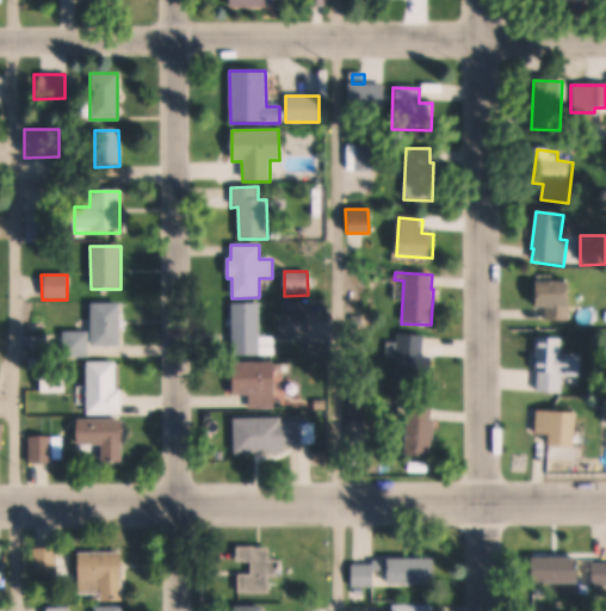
[(538,283),(569,282),(570,321),(544,321),(544,308),(538,308),(538,283)]
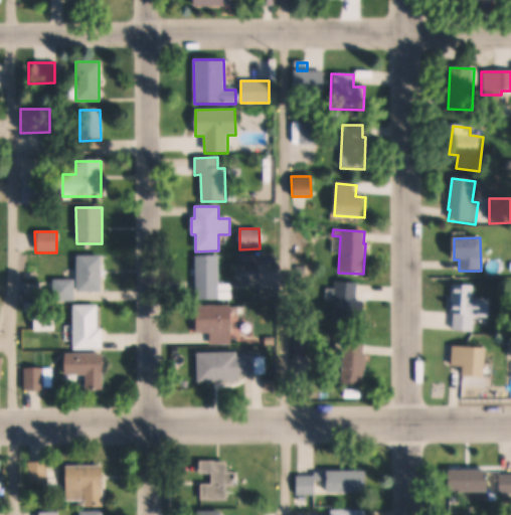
[(75,255),(101,255),(102,290),(76,290),(75,255)]
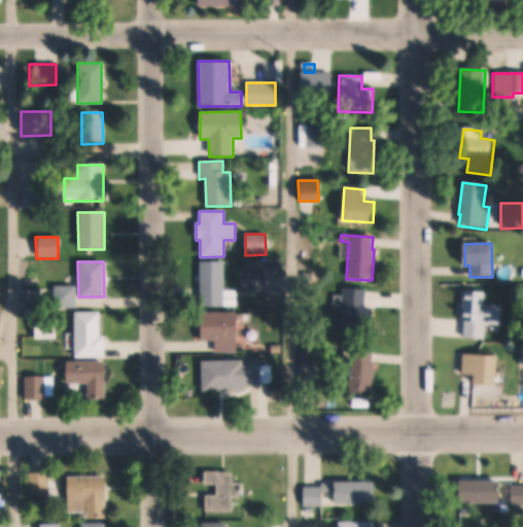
[(223,261),(223,291),(235,290),(235,307),(201,307),(200,262),(223,261)]
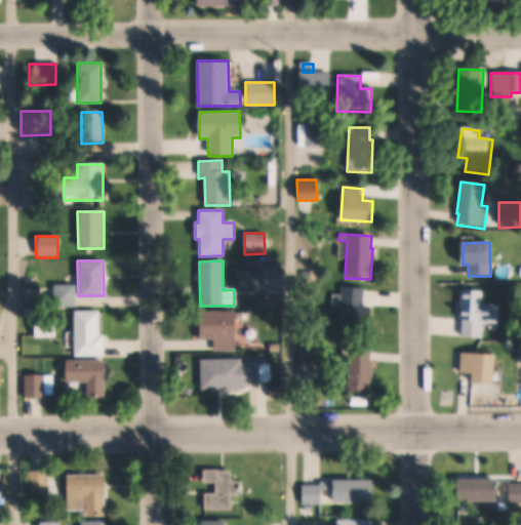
[(240,271),(265,271),(265,291),(240,291),(240,271)]
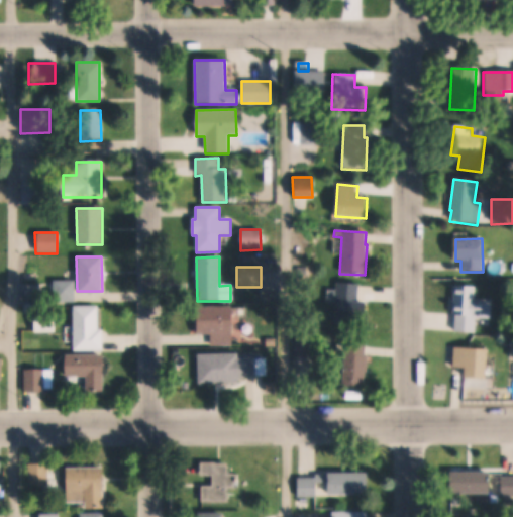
[(52,280),(74,279),(74,301),(53,301),(52,280)]
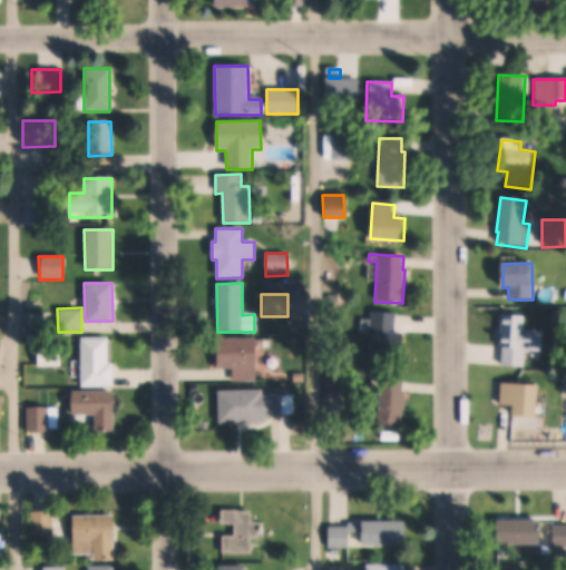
[(408,334),(407,352),(373,350),(376,313),(394,314),(392,333),(408,334)]
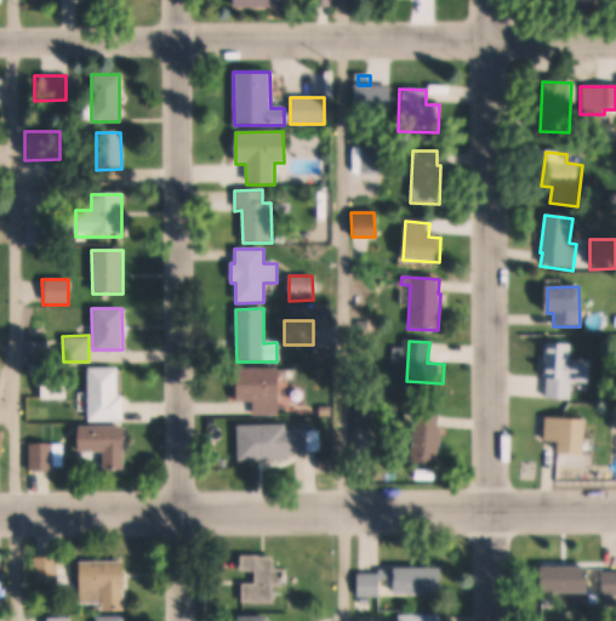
[(592,362),(591,386),(570,385),(569,400),(547,400),(547,380),(545,380),(546,345),(570,346),(570,360),(592,362)]
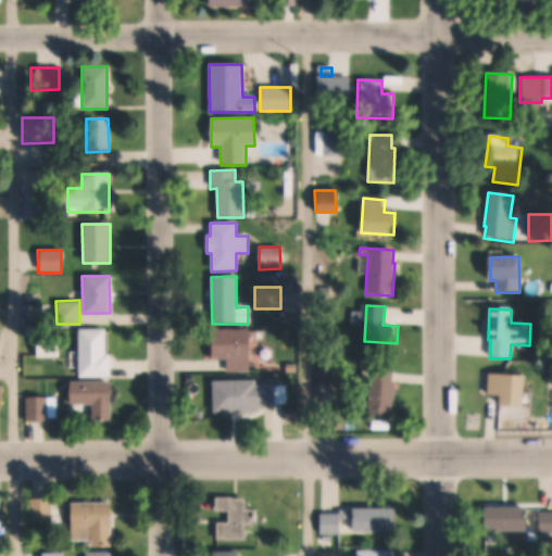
[(70,351),(78,351),(77,328),(104,327),(104,353),(109,353),(110,375),(78,376),(78,366),(70,366),(70,351)]
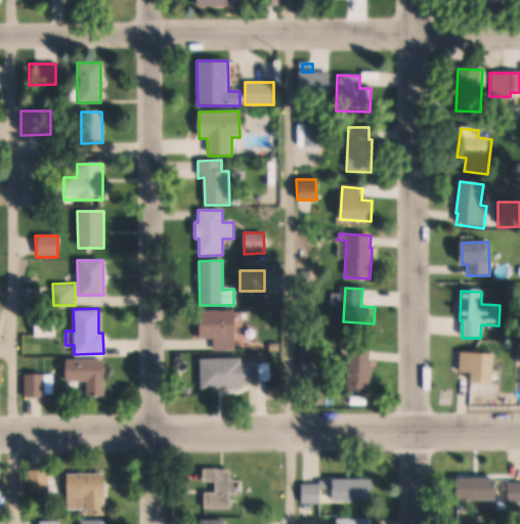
[(234,310),(234,348),(213,349),(213,337),(200,337),(200,311),(234,310)]
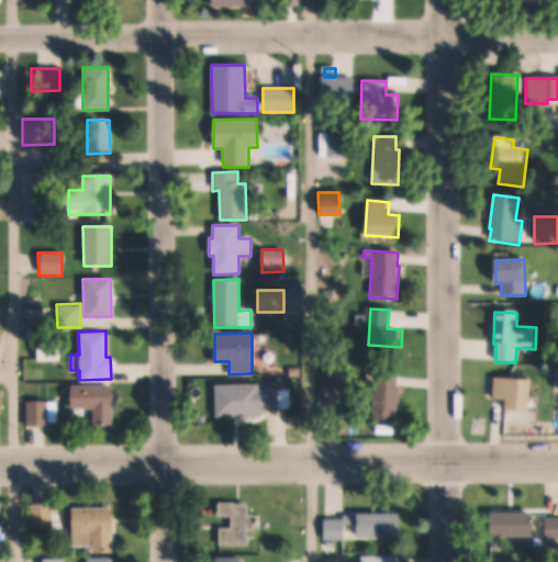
[(36,337),(58,337),(58,360),(36,360),(36,337)]
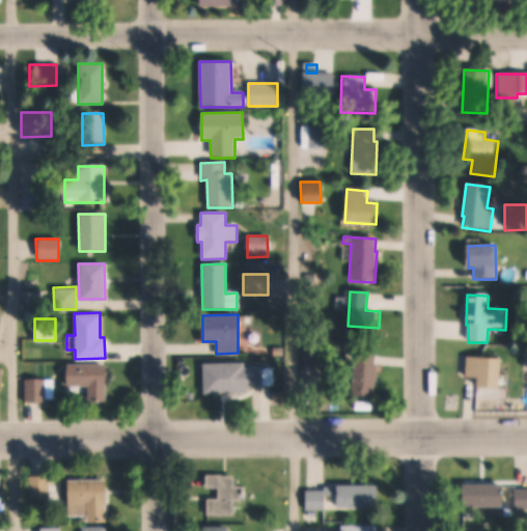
[(304,341),(327,342),(325,366),(302,365),(304,341)]
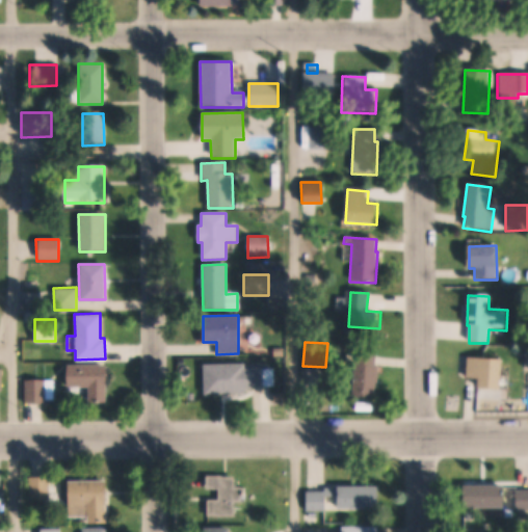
[(270,347),(281,347),(281,355),(270,355),(270,347)]
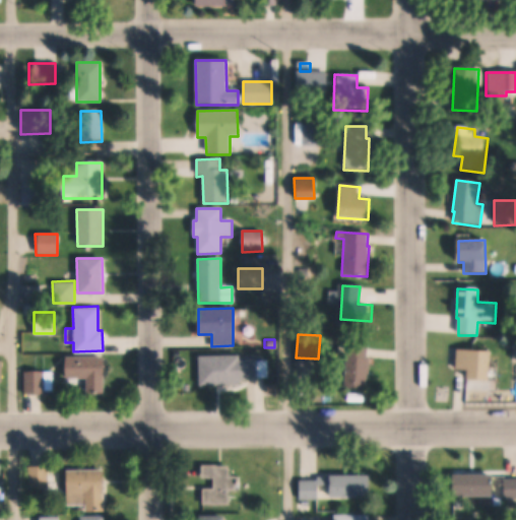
[(367,373),(366,388),(345,386),(348,340),(369,341),(368,356),(370,356),(369,373),(367,373)]
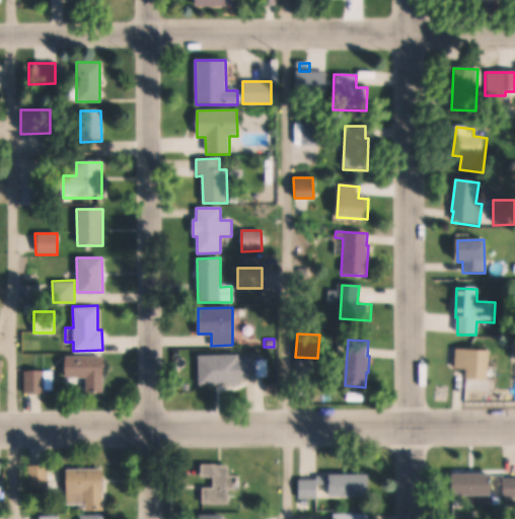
[(453,350),(489,354),(487,382),(463,380),(464,370),(452,368),(453,350)]
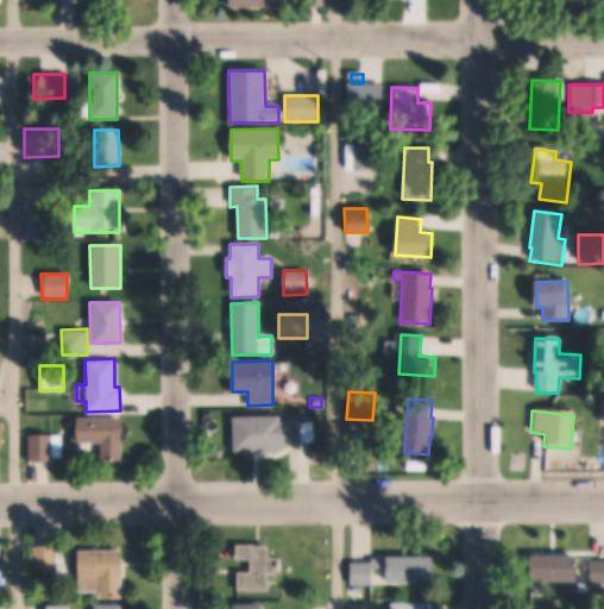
[(300,441),(300,443),(281,444),(281,451),(232,451),(232,415),(280,414),(280,419),(300,419),(300,420),(312,420),(312,441),(300,441)]
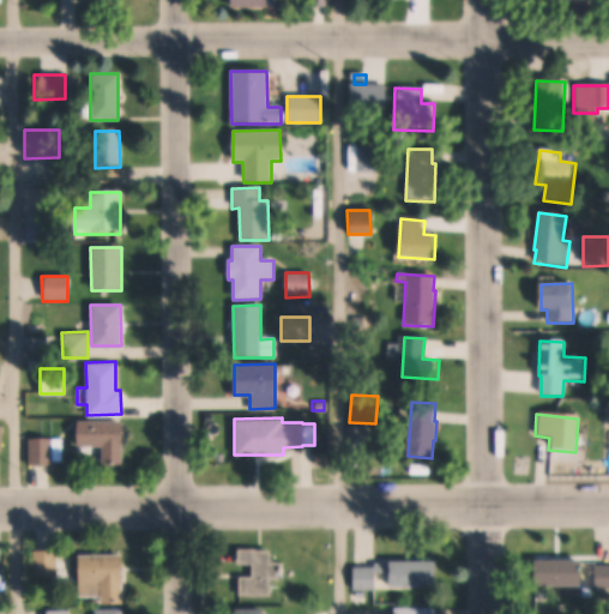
[(76,420),(121,420),(122,464),(103,464),(102,445),(77,446),(76,420)]
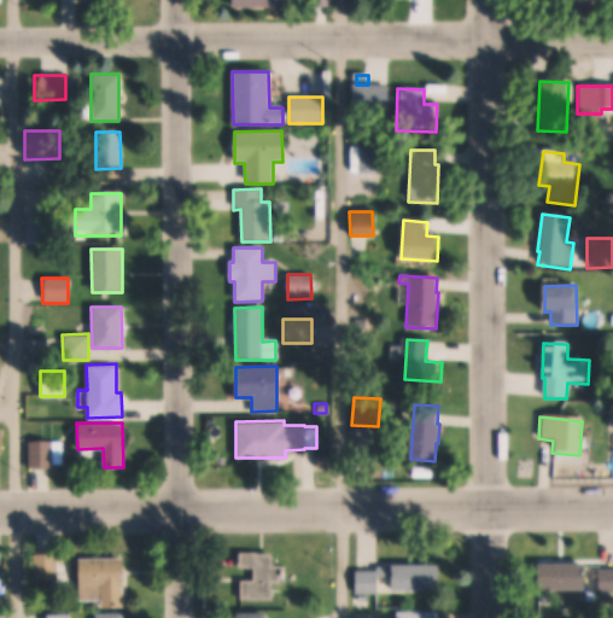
[(28,441),(50,441),(50,468),(28,468),(28,441)]
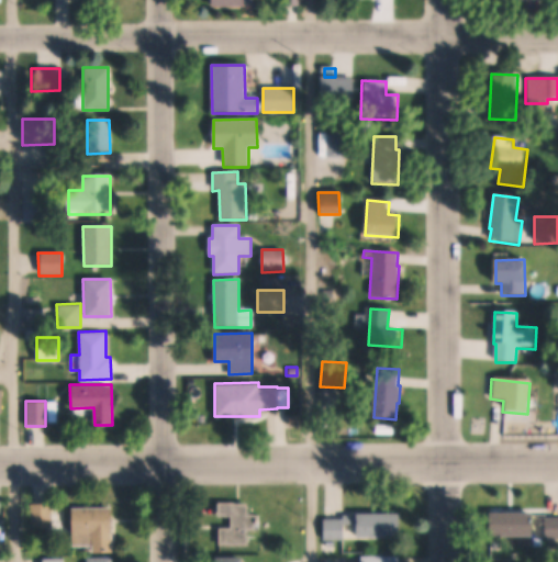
[(292,428),(301,428),(301,438),(293,438),(292,428)]
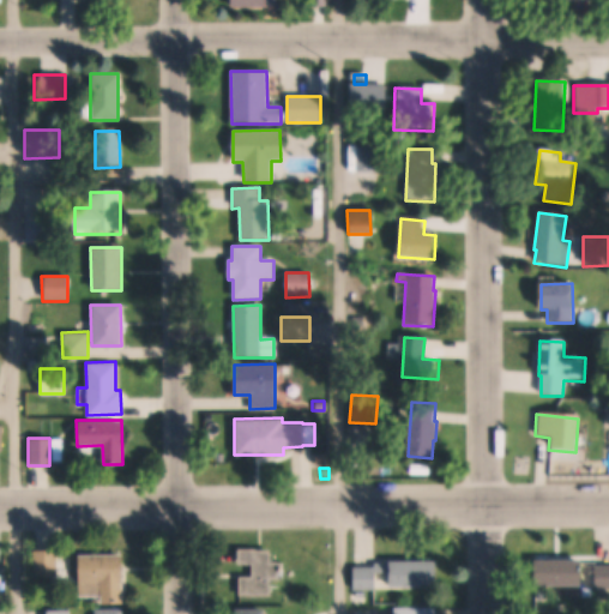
[(269,561),(278,561),(278,579),(269,579),(270,595),(237,596),(237,576),(252,576),(252,564),(237,565),(237,548),(255,547),(255,549),(269,549),(269,561)]
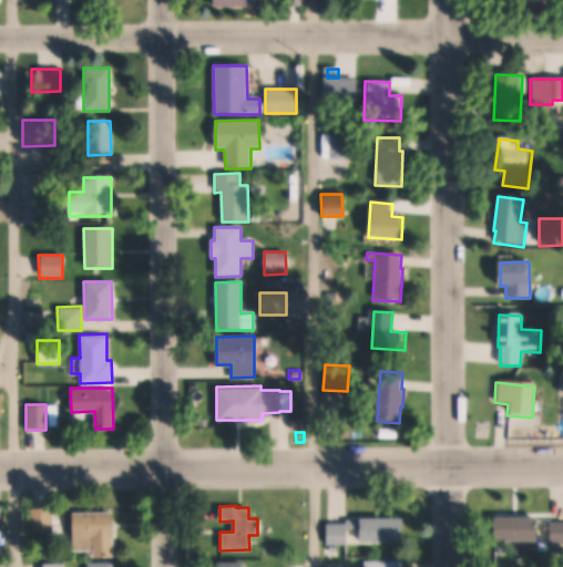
[(30,507),(52,507),(52,531),(31,532),(30,507)]
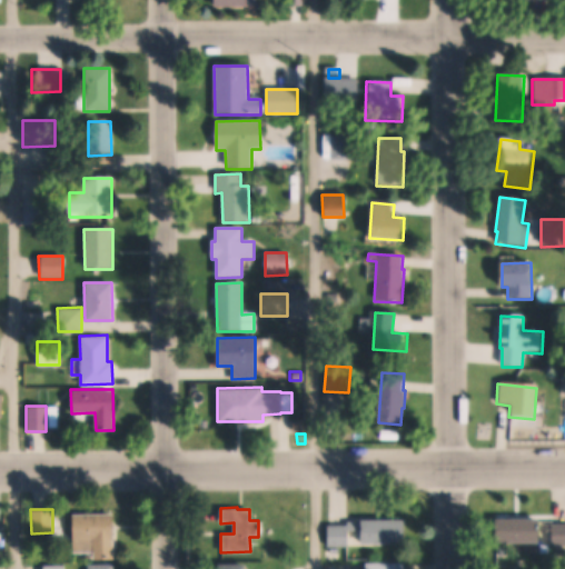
[(73,513),(115,513),(115,558),(93,558),(93,551),(75,552),(73,513)]
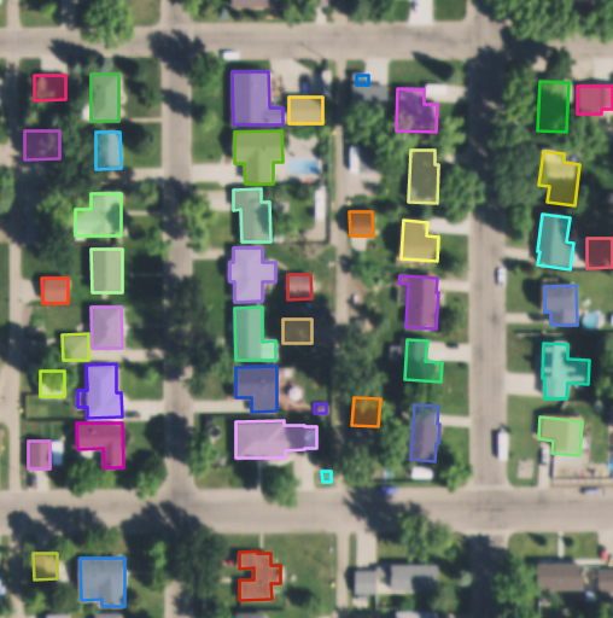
[(373,576),(373,592),(350,592),(350,571),(372,571),(372,566),(389,565),(389,563),(437,563),(437,589),(389,590),(389,576),(373,576)]
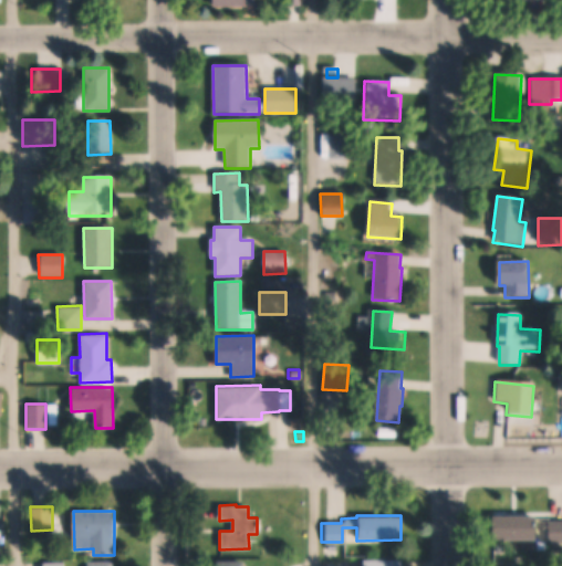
[(495,515),(538,515),(538,540),(495,540),(495,515)]
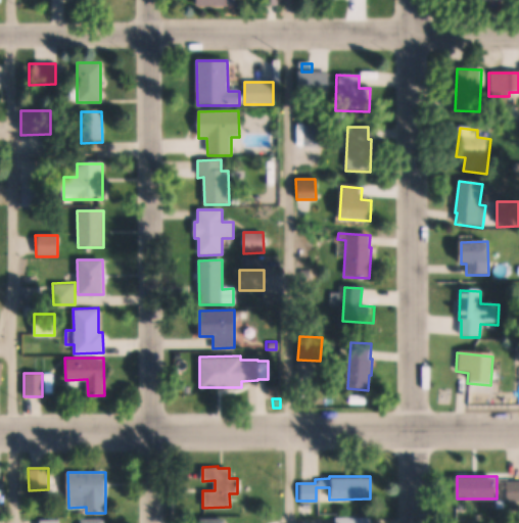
[(506,481),(518,481),(518,501),(506,501),(506,481)]
